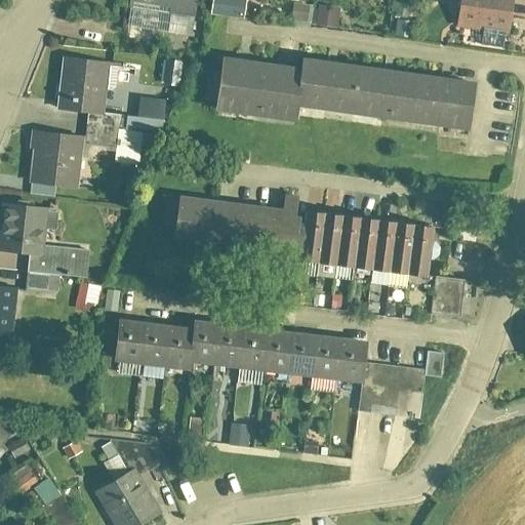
[(198,0),(124,0),(124,3),(196,15),(198,0)]
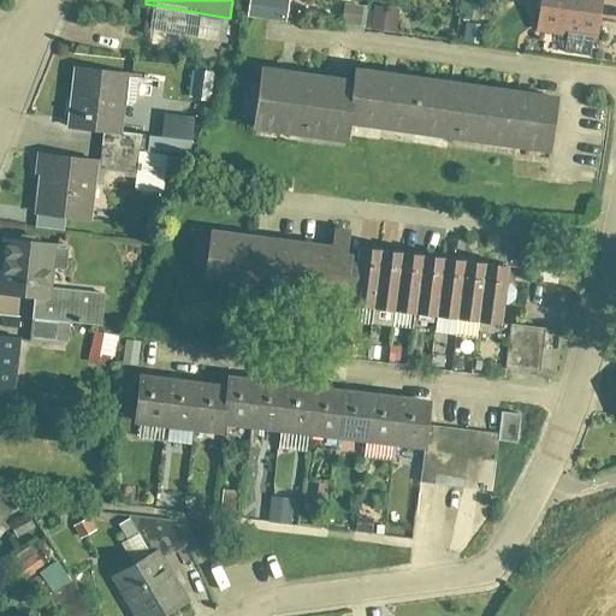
[(598,0),(534,0),(532,29),(594,36),(598,0)]
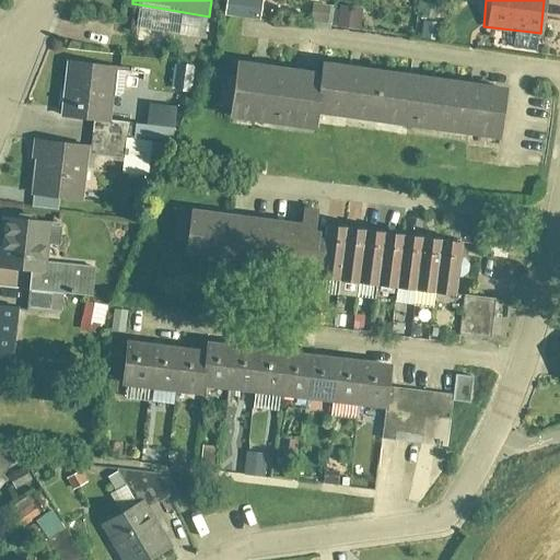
[(118,63),(66,56),(61,115),(109,119),(118,63)]
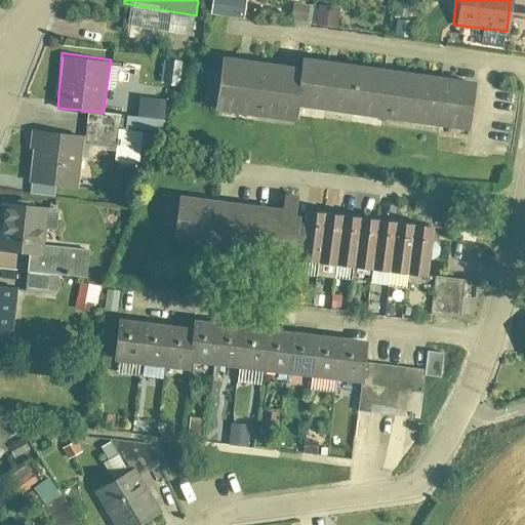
[(297,70),(214,58),(209,107),(293,117),(294,108),(469,130),(473,84),(297,64),(297,70)]
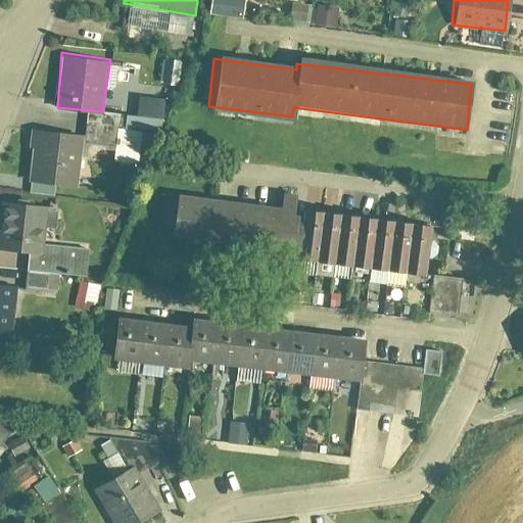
[(87,135),(32,128),(28,180),(83,188),(87,135)]
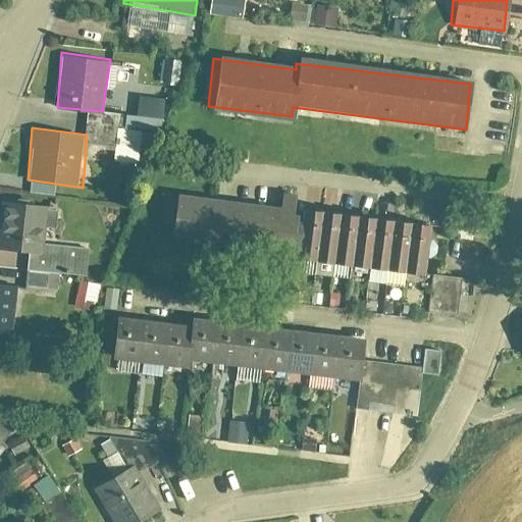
[(281,209),(178,196),(173,235),(300,250),(303,218),(295,217),(297,196),(283,194),(281,209)]
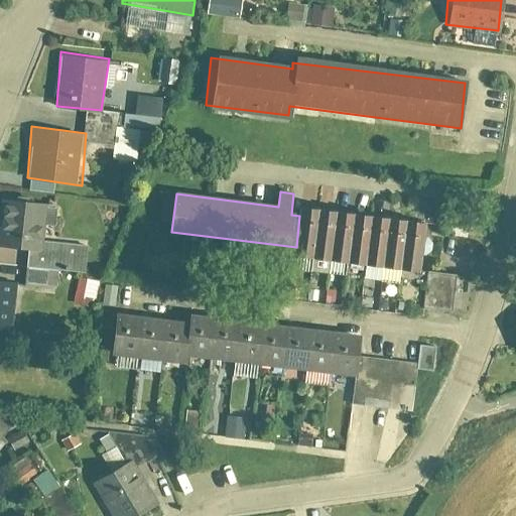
[(46,200),(0,195),(0,244),(42,248),(46,200)]
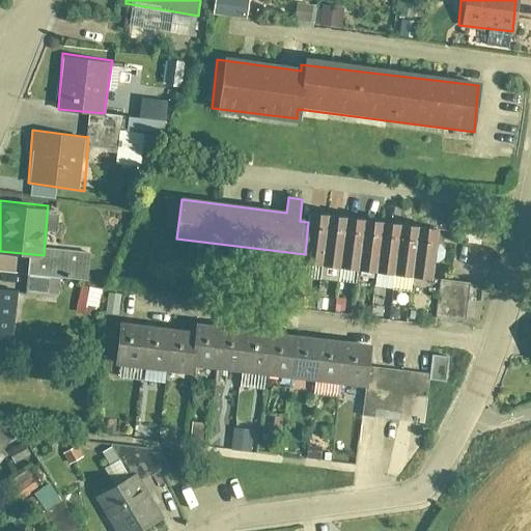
[(305,254),(304,263),(431,279),(438,229),(310,213),(308,222),(305,254)]
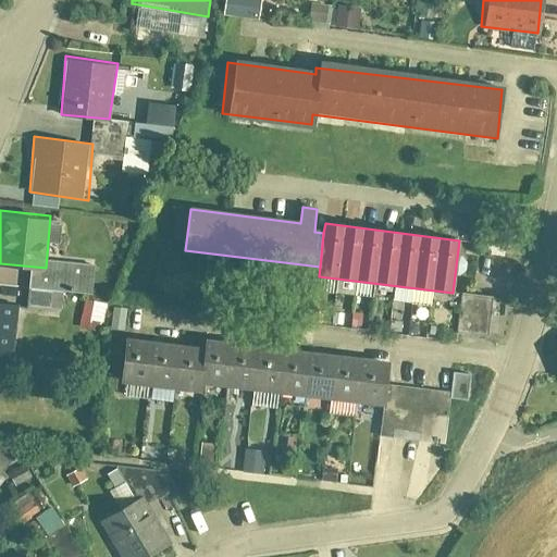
[(20,301),(0,300),(0,351),(17,354),(20,301)]
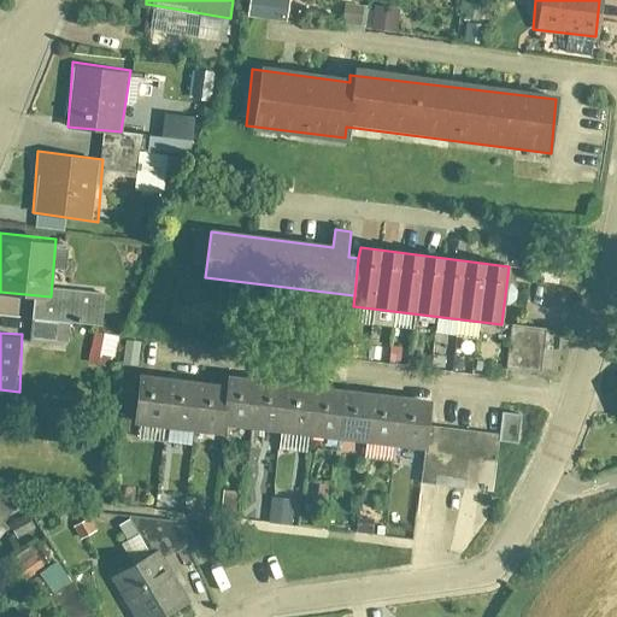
[(425,447),(430,404),(229,380),(228,389),(140,378),(135,422),(223,433),(224,423),(425,447)]
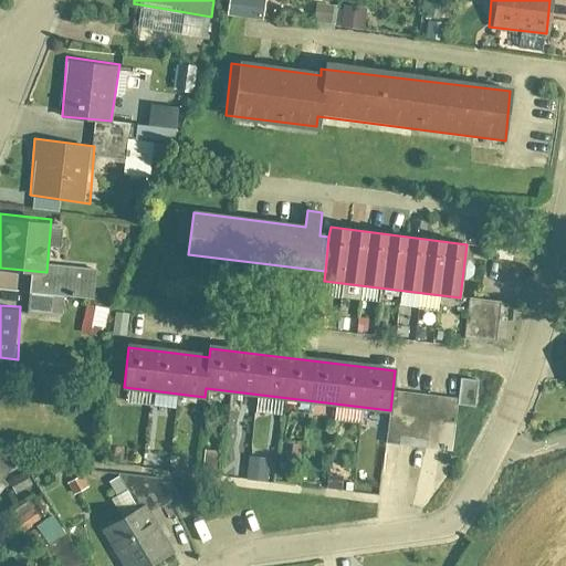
[(143,506),(97,531),(118,565),(154,565),(173,556),(143,506)]
